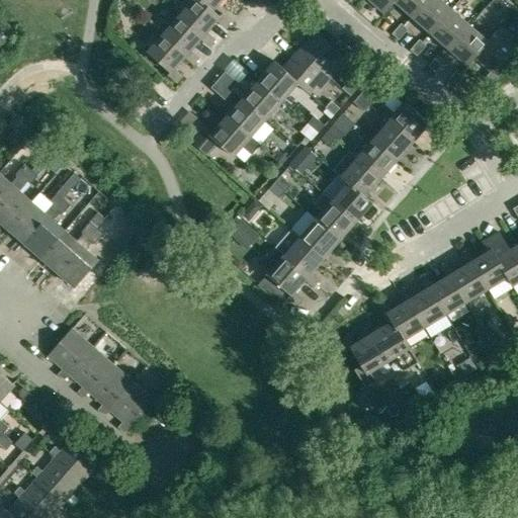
[(212,11),(200,0),(193,0),(180,14),(203,35),(206,32),(216,21),(220,17),(219,16),(212,11)]
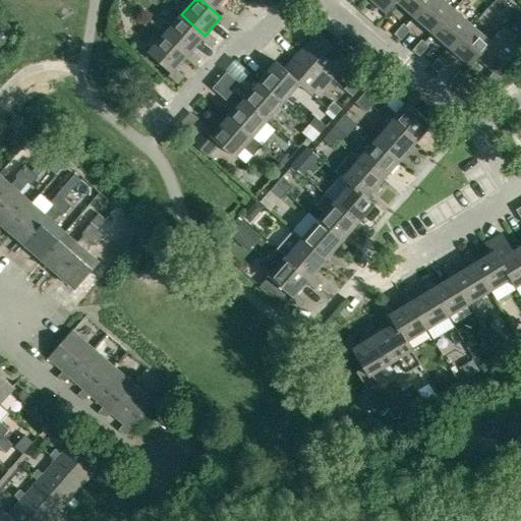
[(201,0),(214,11),(223,0),(201,0)]
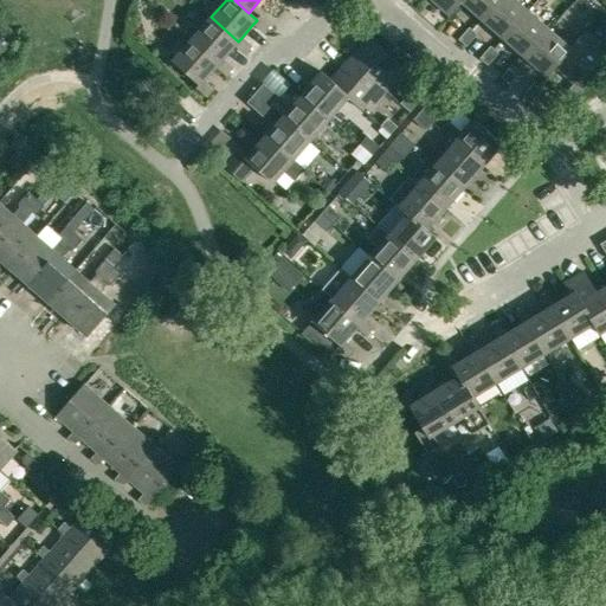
[(431,0),(449,14),(461,1),(461,0),(431,0)]
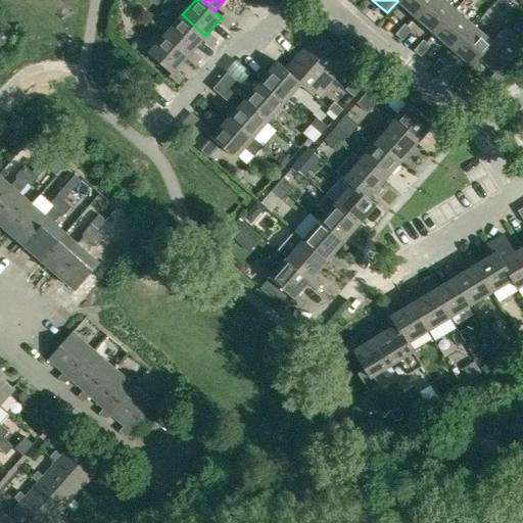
[(397,0),(397,1),(416,17),(430,0),(397,0)]
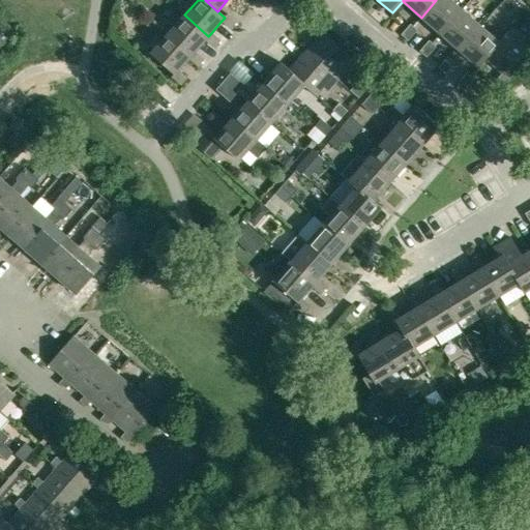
[(449,0),(436,0),(421,18),(440,34),(461,9),(449,0)]
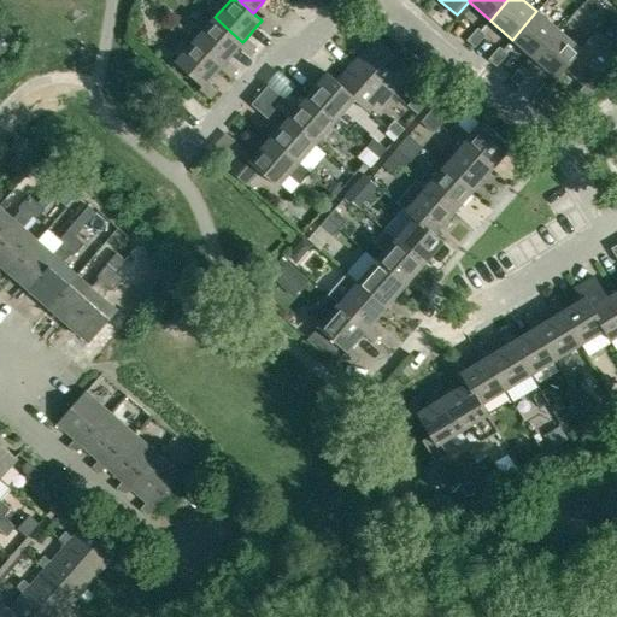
[(536,11),(512,40),(534,59),(558,30),(536,11)]
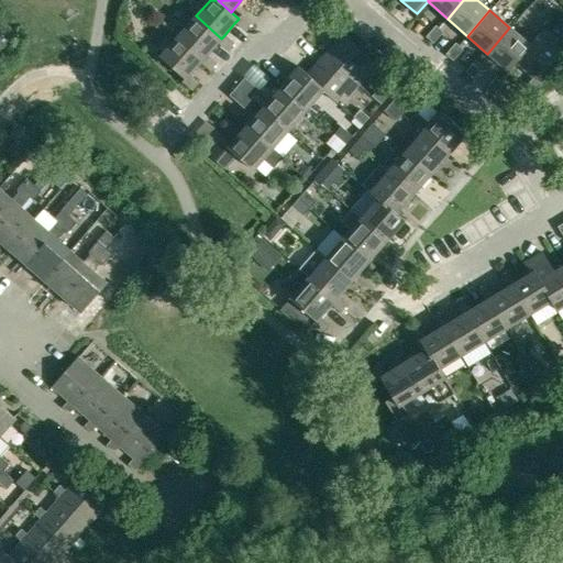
[(196,15),(178,36),(203,58),(200,63),(209,70),(216,63),(207,55),(218,43),(221,39),(196,15)]
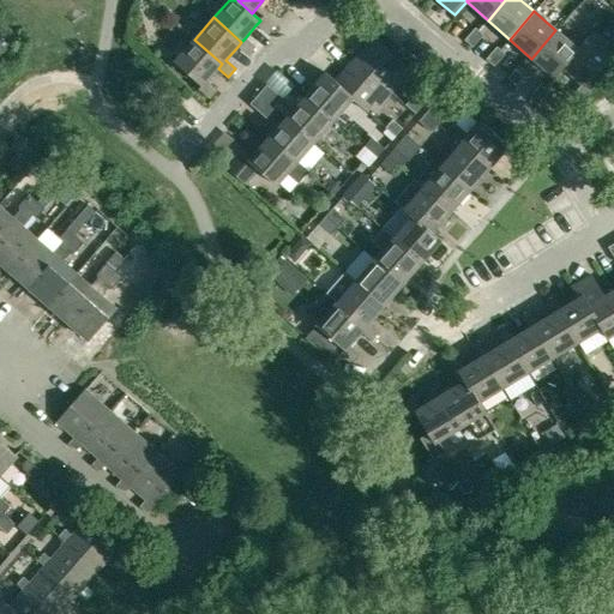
[(259,19),(260,20),(256,25),(266,34),(274,25),(263,17),(259,19)]
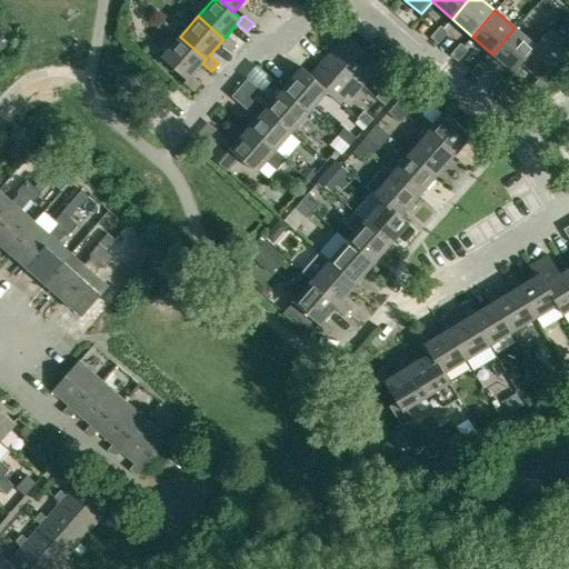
[(440,26),(430,38),(438,45),(448,32),(440,26)]
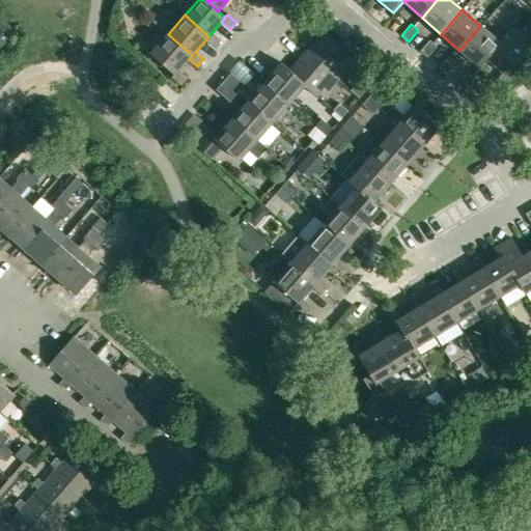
[(485,59),(499,43),(480,26),(459,51),(478,66),(485,59)]
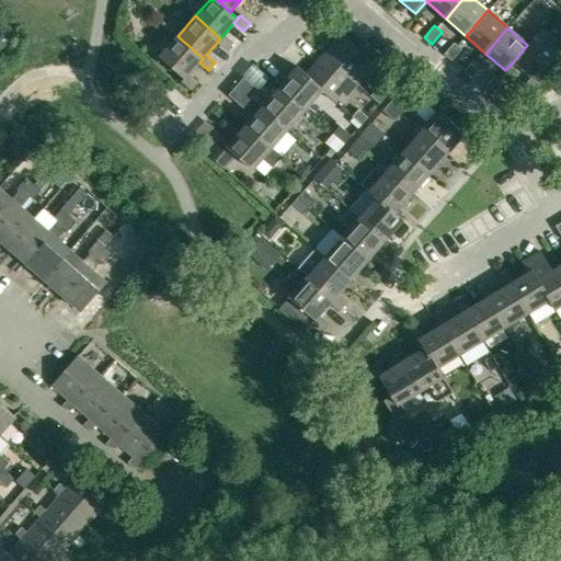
[(535,80),(560,52),(552,44),(556,41),(541,29),(527,45),(513,63),(530,78),(523,87),(530,93),(539,83),(535,80)]
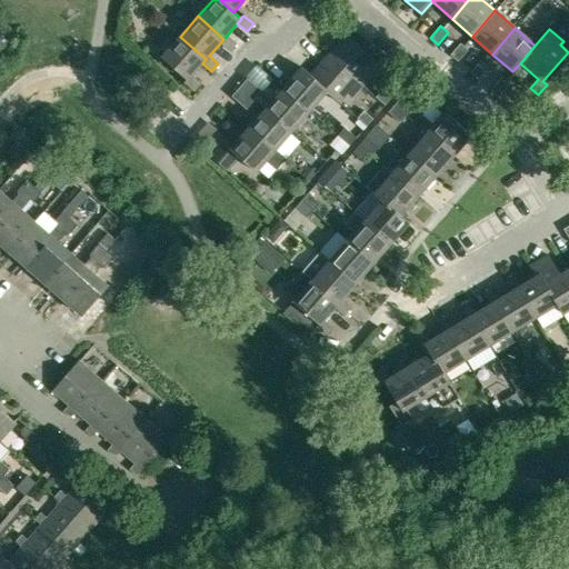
[(347,36),(329,56),(359,82),(363,76),(368,79),(380,66),(347,36)]
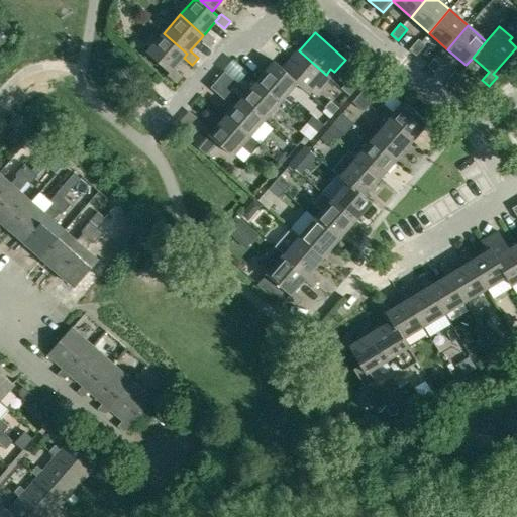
[(187,54),(164,33),(146,53),(170,73),(168,76),(176,83),(182,76),(174,69),(184,58),(187,54)]
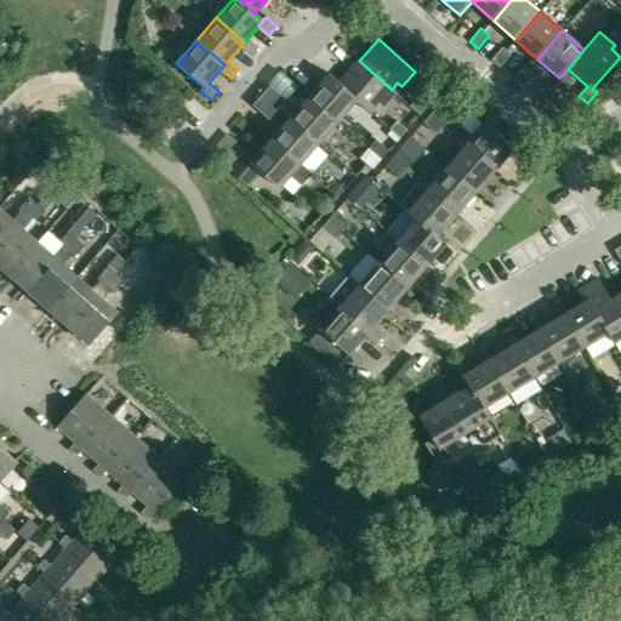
[(503,47),(491,61),(500,68),(511,55),(503,47)]
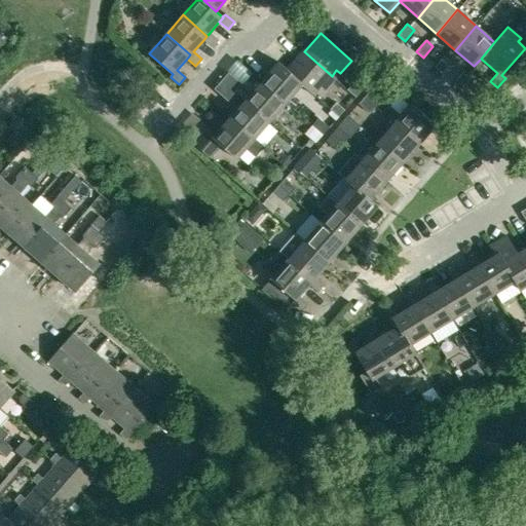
[(304,51),(288,70),(303,83),(315,95),(321,88),(324,91),(335,79),(332,76),(304,51)]
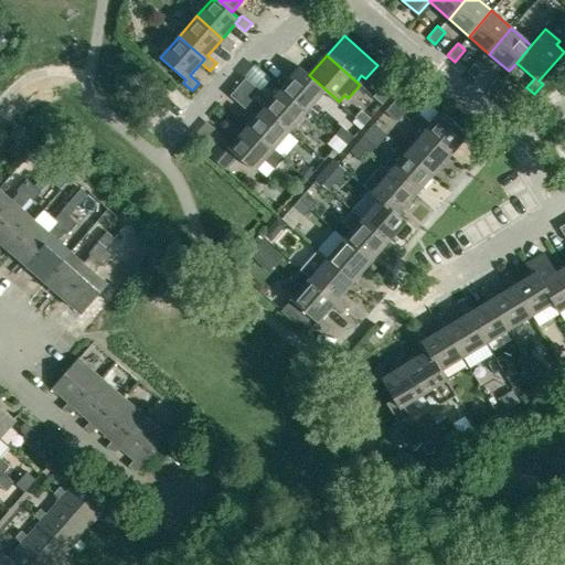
[(477,61),(467,73),(475,80),(484,67),(477,61)]
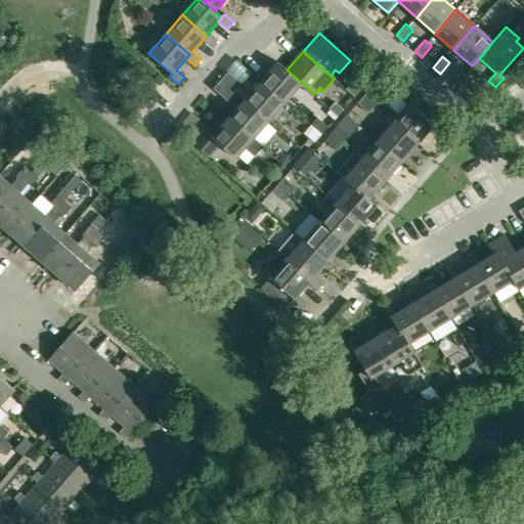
[(302,83),(287,70),(278,62),(262,81),(286,101),(302,83)]
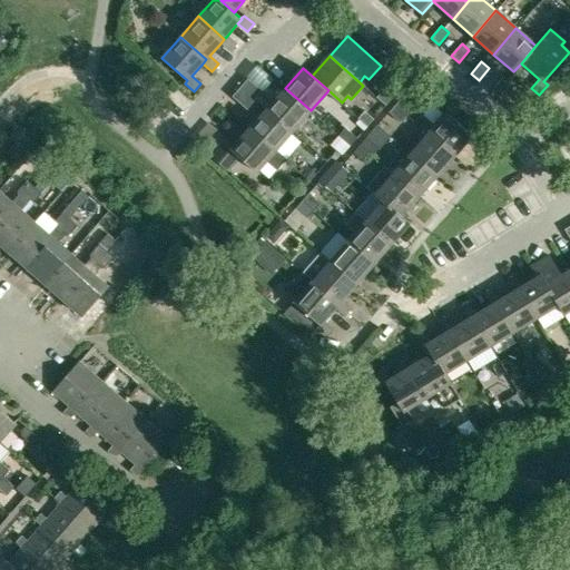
[(502,79),(491,91),(499,97),(509,86),(502,79)]
